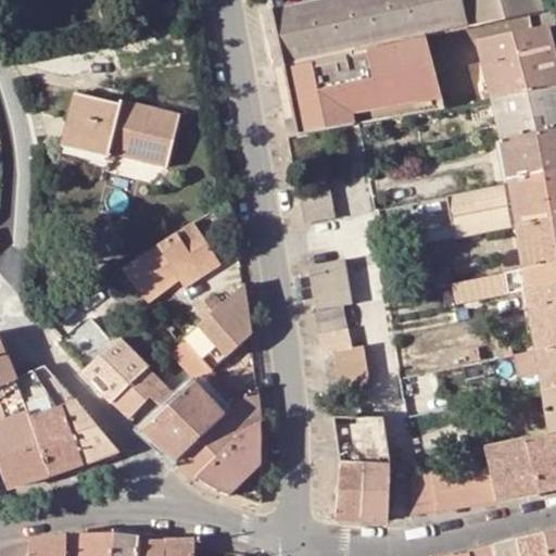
[(422,35),(424,37),(543,11),(539,0),(315,0),(272,10),(283,66),(422,35)]
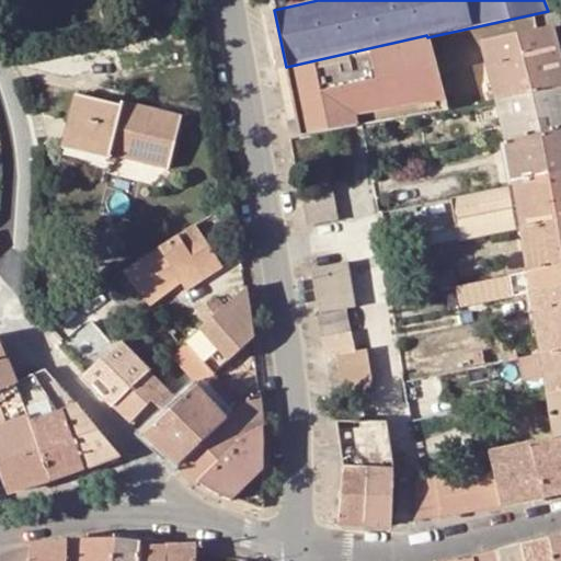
[(481,43),(495,101),(560,87),(560,63),(552,27),(481,43)]
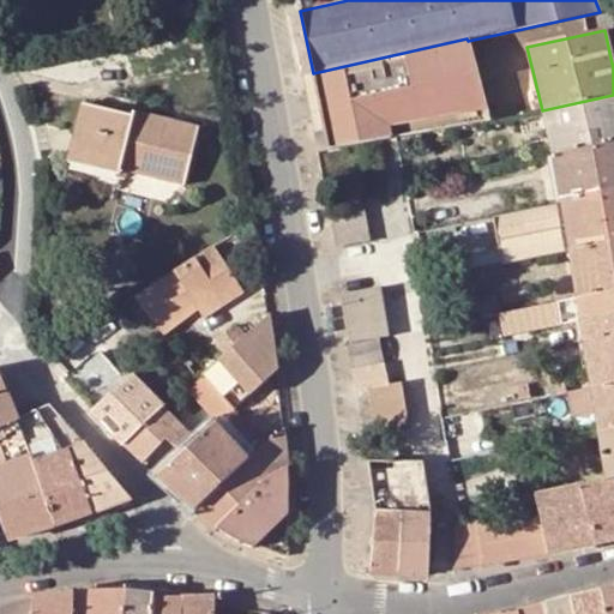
[(362,145),(379,142),(395,138),(491,121),(468,41),(467,38),(313,73),(324,124),(313,126),(318,152),(362,145)]
